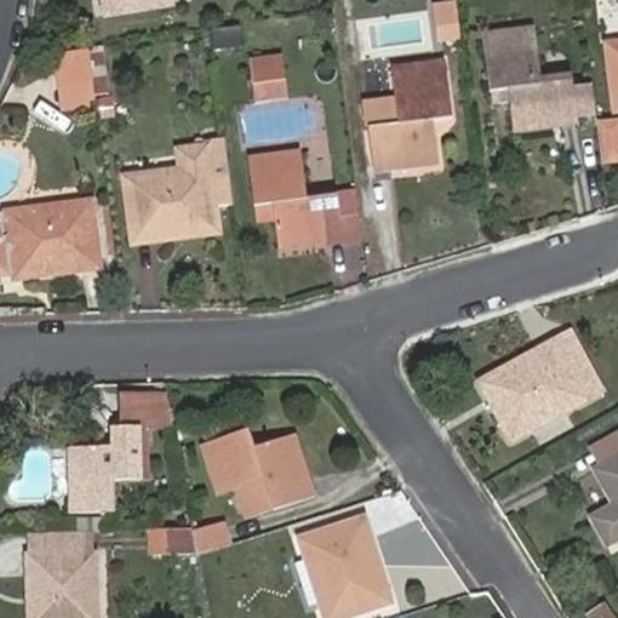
[(99,0),(102,13),(170,1),(170,0),(99,0)]
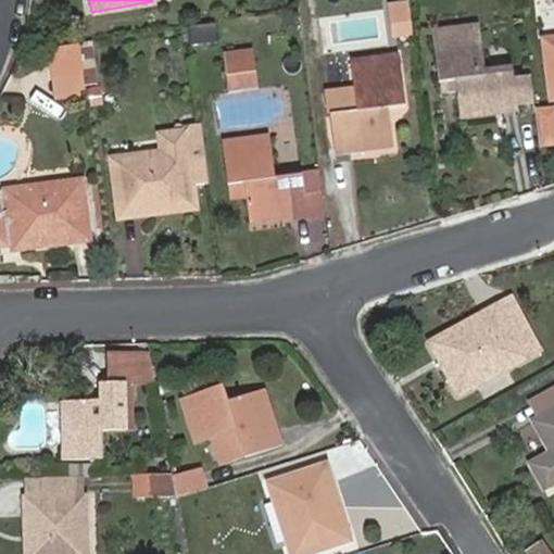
[(460,117),(516,109),(511,70),(483,73),(476,21),(430,28),(438,78),(440,78),(441,89),(455,87),(460,117)]
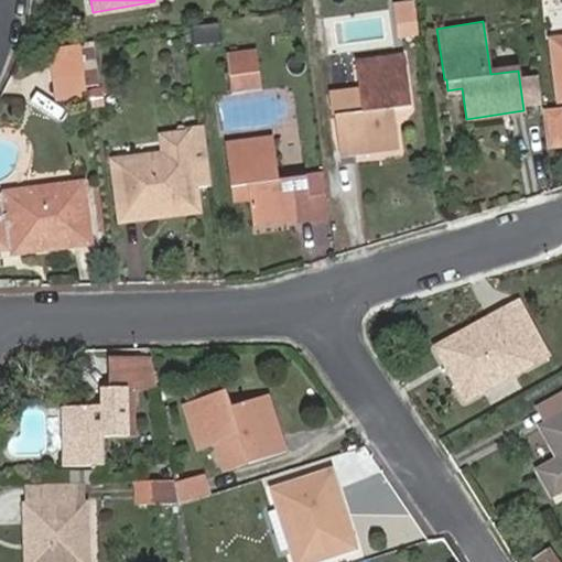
[(558,99),(561,98),(561,36),(549,39),(558,99)]
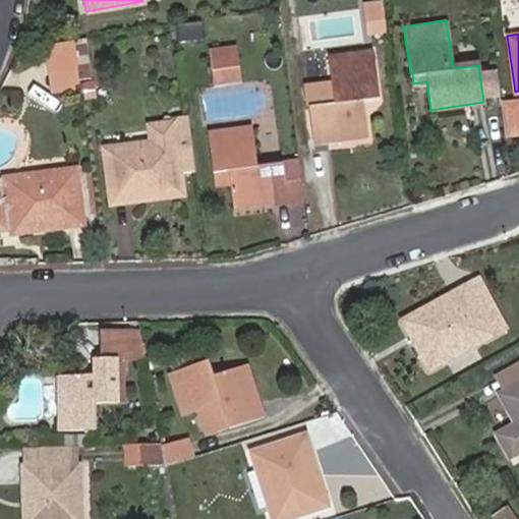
[(76,65),(85,64),(82,36),(72,38),(76,65)]
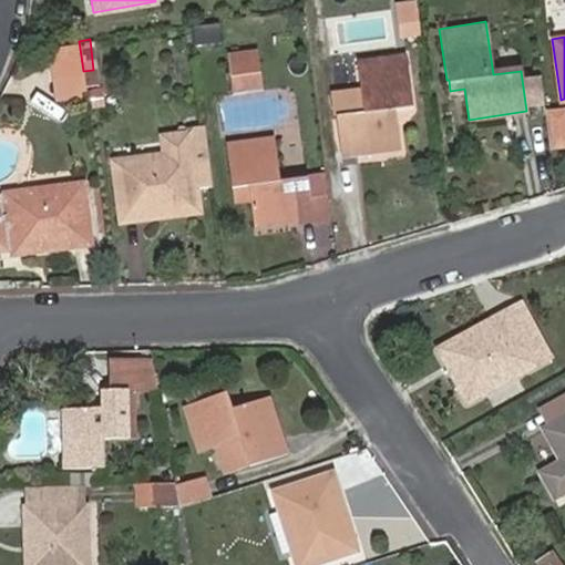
[(52,75),(83,71),(79,41),(49,47),(52,75)]
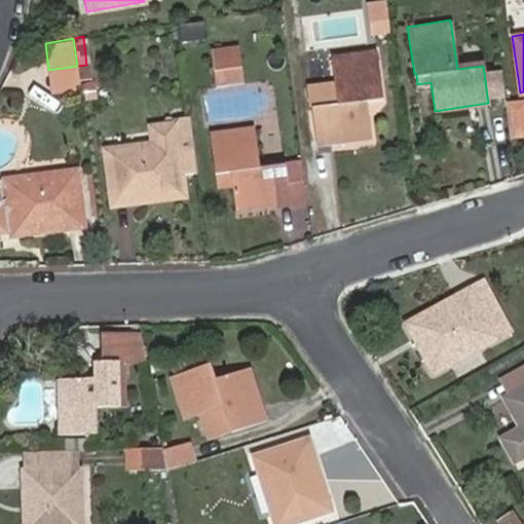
[(367,100),(382,98),(376,47),(330,52),(336,103),(311,106),(315,143),(371,136),(367,100)]
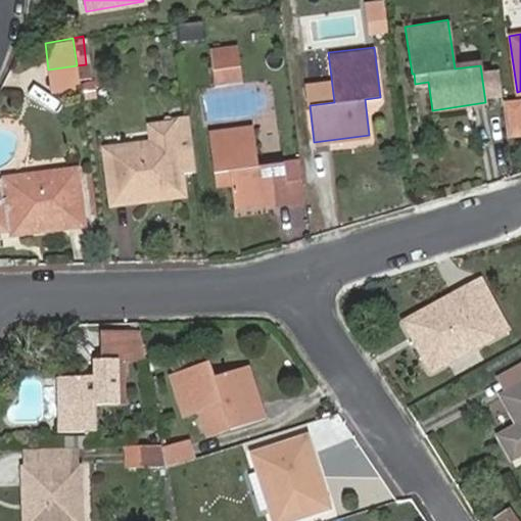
[(210,73),(239,69),(236,50),(207,53),(210,73)]
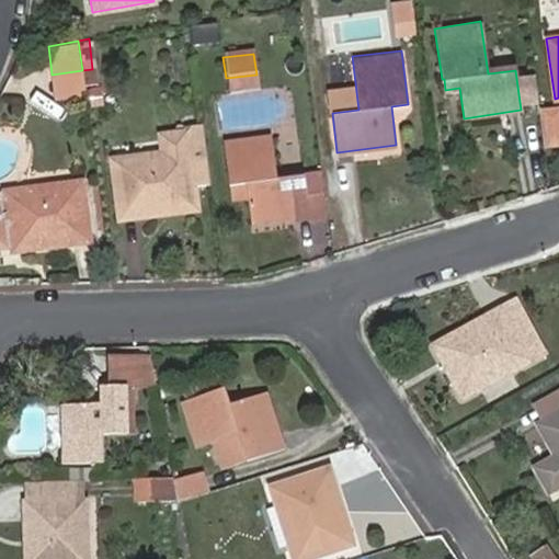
[(521,110),(539,106),(535,67),(515,70),(521,110)]
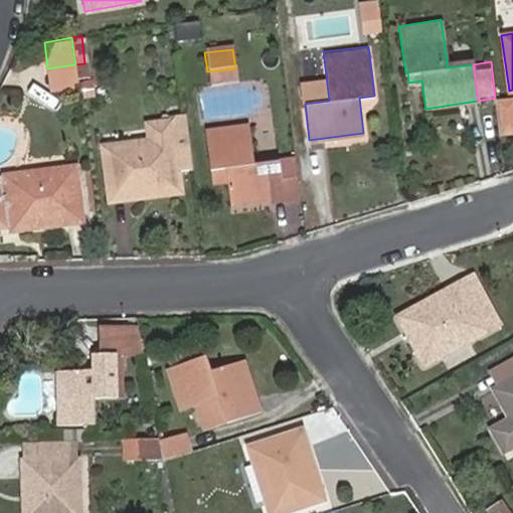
[(76,75),(87,74),(84,63),(75,64),(76,75)]
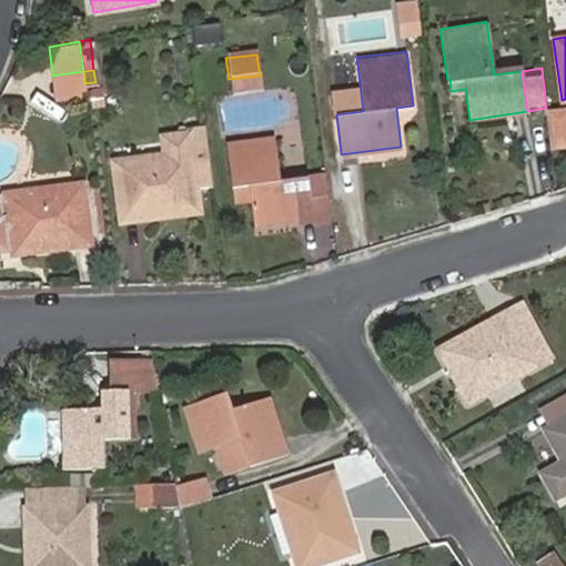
[(86,95),(84,83),(83,71),(52,76),(57,100),(86,95)]
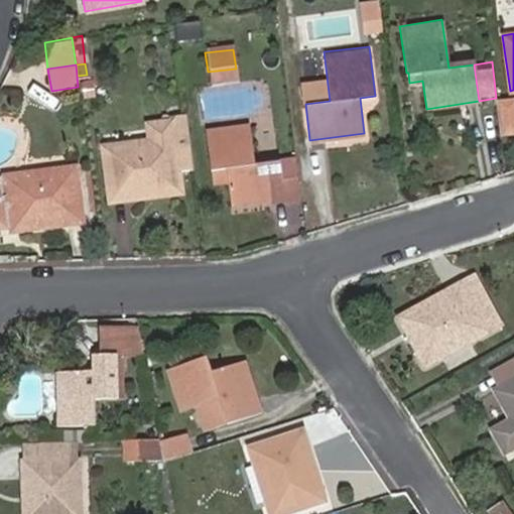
[(210,80),(237,78),(236,69),(208,72),(210,80)]
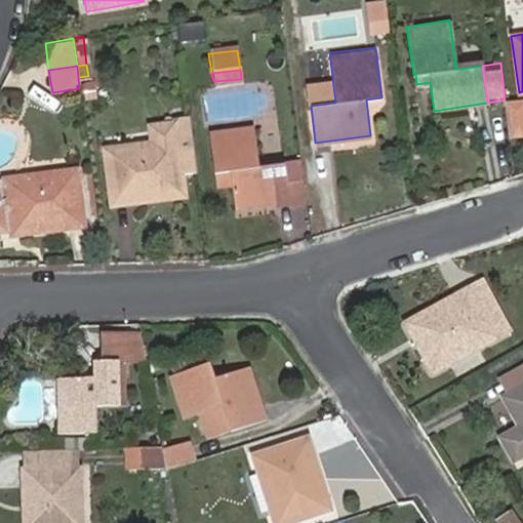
[(510,135),(522,132),(522,106),(522,103),(506,106),(510,135)]
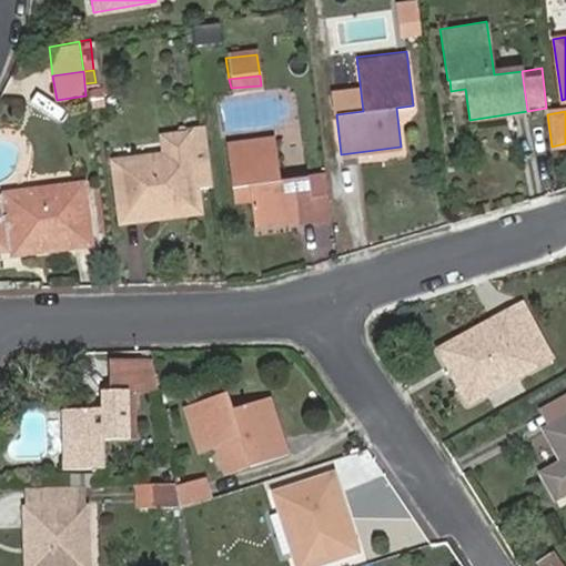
[(119,221),(198,210),(188,131),(167,135),(169,158),(133,163),(132,155),(110,159),(119,221)]
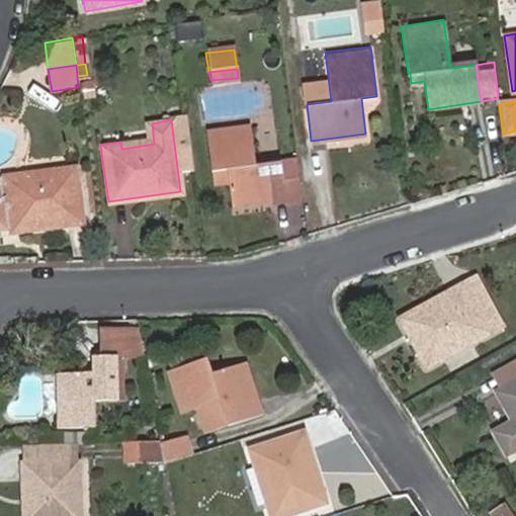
[(232,203),(283,197),(279,161),(255,164),(249,121),(206,127),(211,169),(227,167),(229,179),(232,203)]
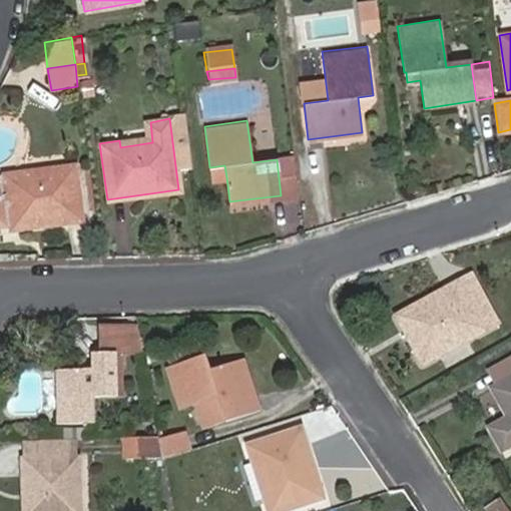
[(281,195),(299,193),(294,156),(277,159),(281,195)]
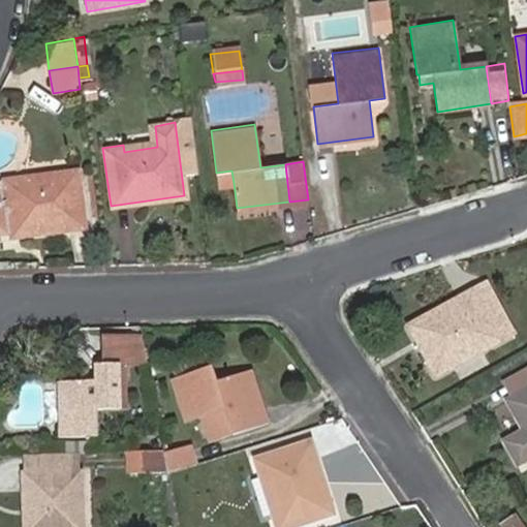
[(10,236),(85,226),(78,167),(58,169),(59,177),(25,181),(25,175),(0,178),(0,233),(3,233),(2,226),(9,224),(10,233),(10,236)]
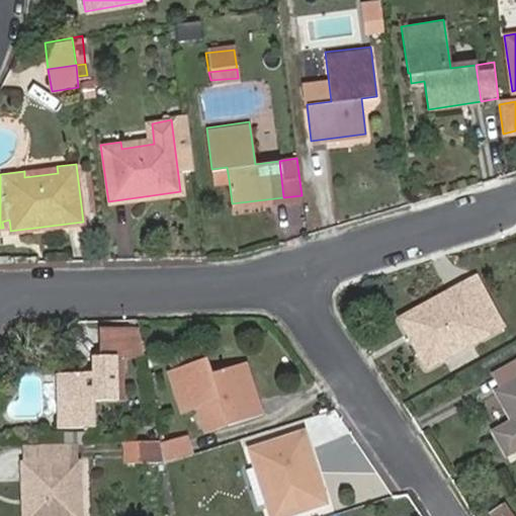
[(57,166),(24,171),(24,177),(58,173),(57,166)]
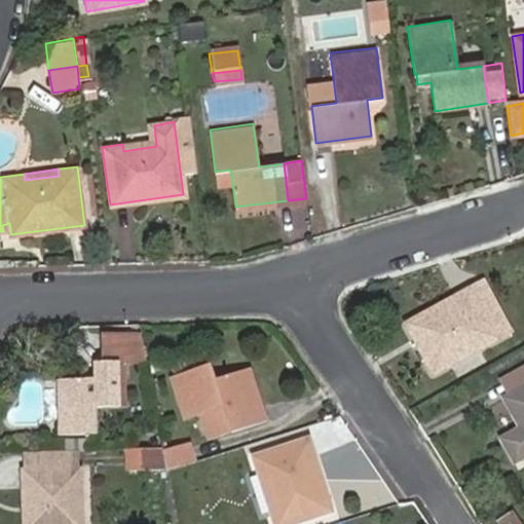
[(215,172),(217,184),(232,182),(230,170),(215,172)]
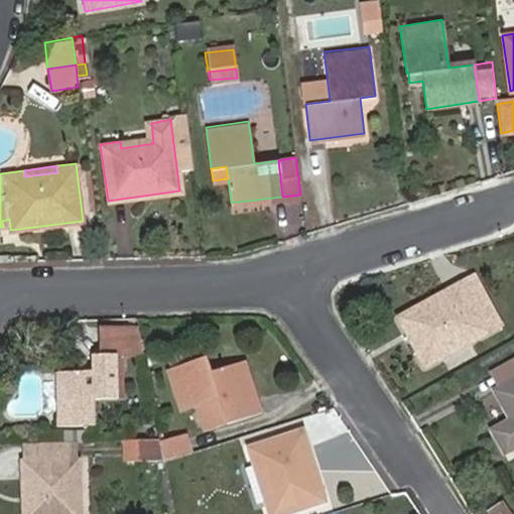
[(487,329),(500,322),(474,274),(461,281),(487,329)]
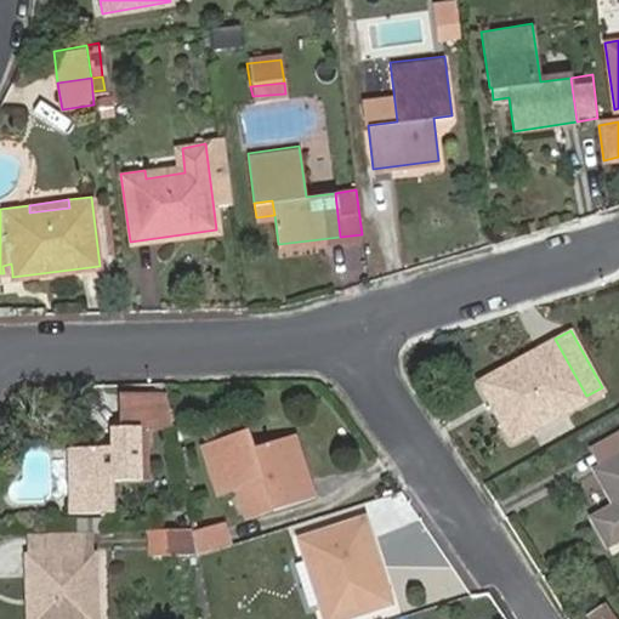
[(566,408),(586,396),(555,339),(477,380),(509,439),(531,429),(526,421),(562,401),(566,408)]
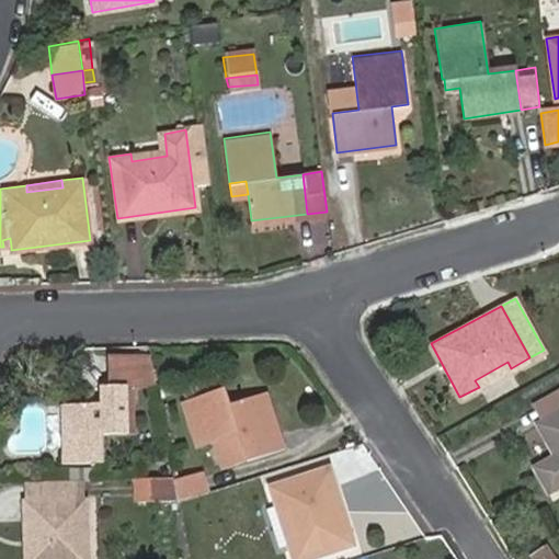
[(101,433),(133,432),(133,385),(157,384),(150,352),(104,353),(104,384),(99,385),(100,401),(59,402),(60,461),(102,460),(101,433)]
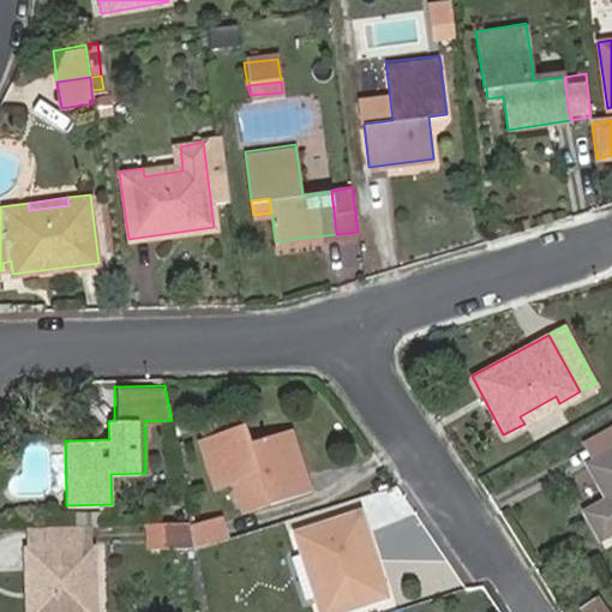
[(525,424),(559,403),(556,396),(520,417),(525,424)]
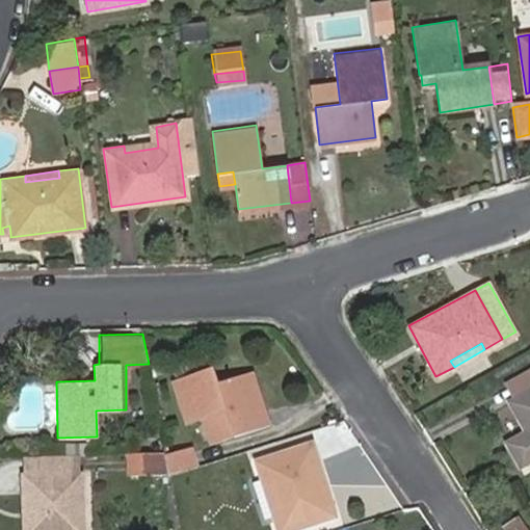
[(233,435),(270,423),(252,371),(216,382),(211,368),(170,380),(184,423),(201,418),(224,411),(233,435)]
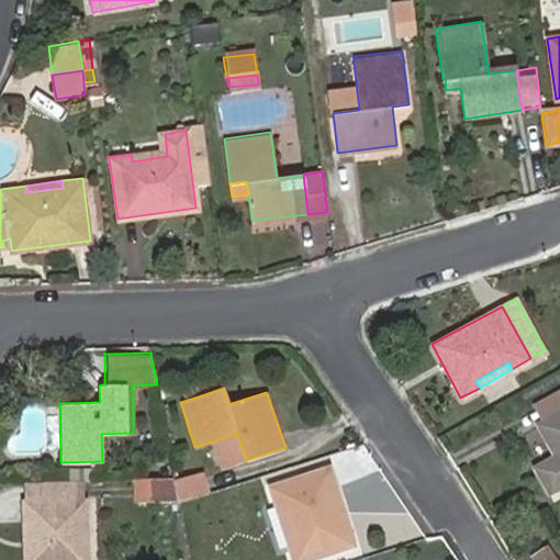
[(532,405),(541,422),(559,411),(559,391),(559,390),(532,405)]
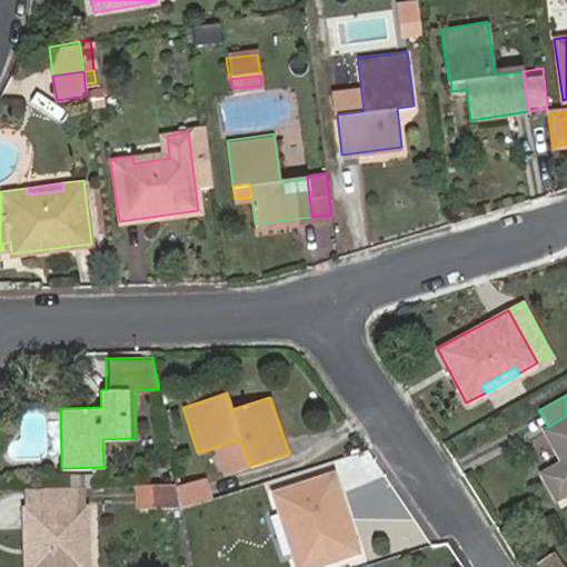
[(556,499),(566,493),(566,416),(548,427),(543,430),(559,461),(540,471),(556,499)]
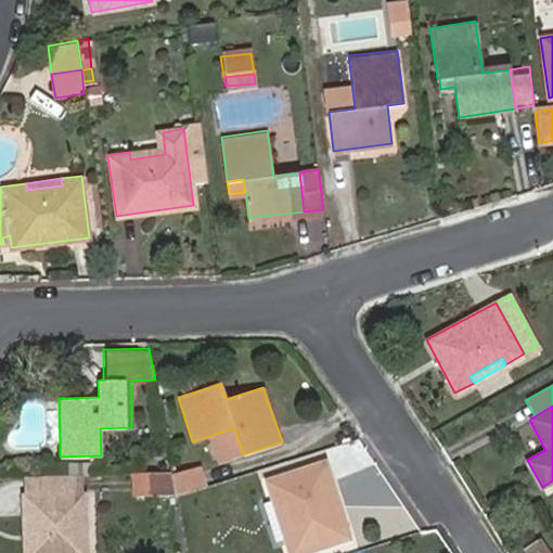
[(209,436),(218,462),(243,454),(234,428),(209,436)]
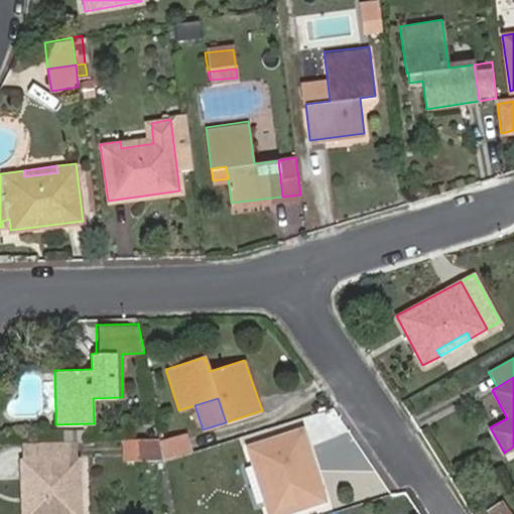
[(269,513),(276,513),(325,499),(301,427),(247,445),(252,464),(257,463),(268,496),(264,497),(269,513)]
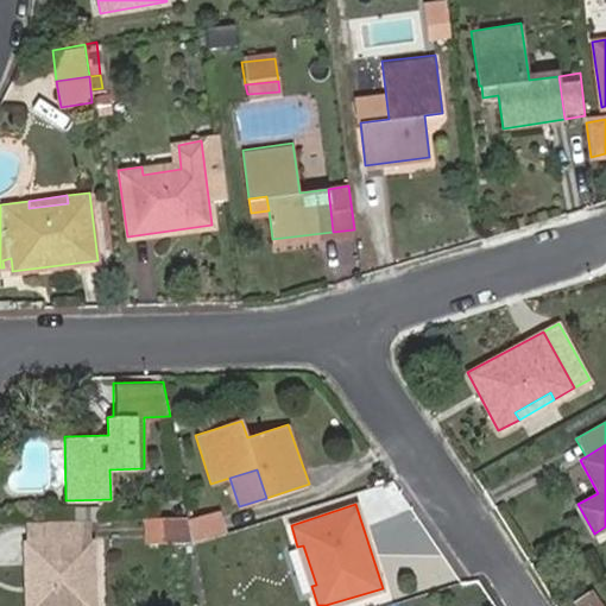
[(191,541),(228,529),(220,505),(187,515),(188,516),(191,541)]
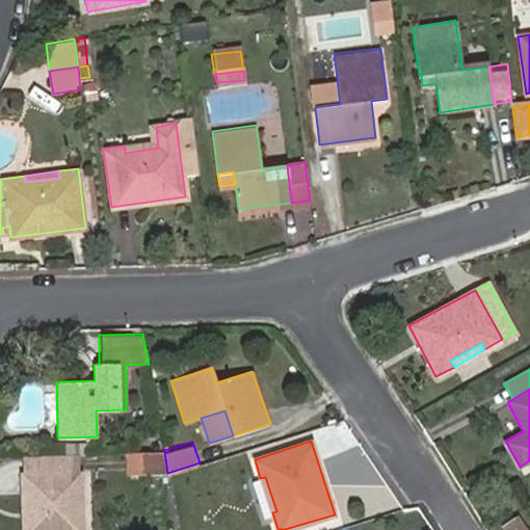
[(126,473),(167,473),(164,451),(126,452),(126,473)]
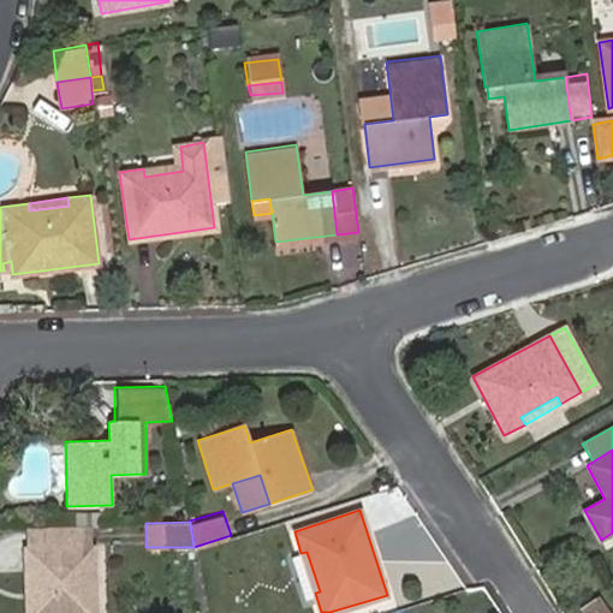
[(25,547),(91,546),(90,524),(24,525),(25,547)]
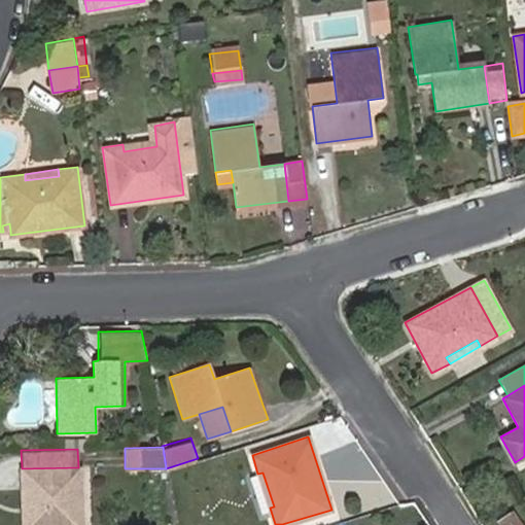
[(79,524),(80,511),(74,511),(74,488),(79,487),(78,467),(22,468),(23,524),(79,524)]
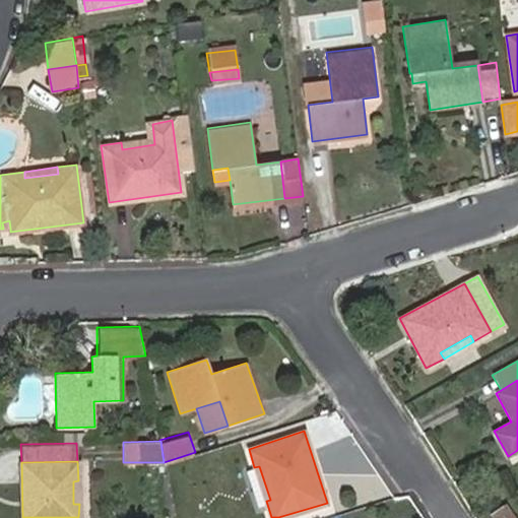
[(515,517),(505,504),(488,515),(490,517),(515,517)]
